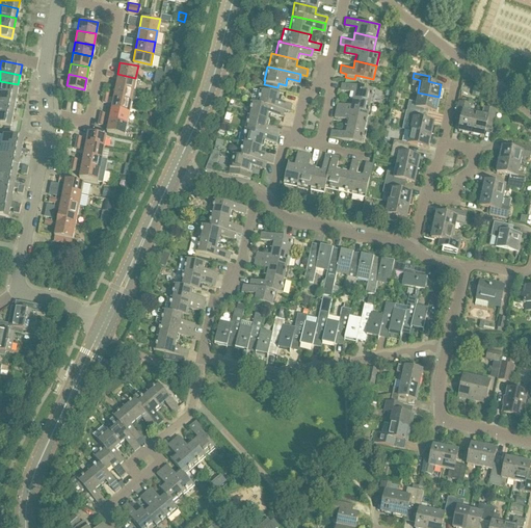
[(117,74),(115,84),(133,88),(135,78),(117,74)]
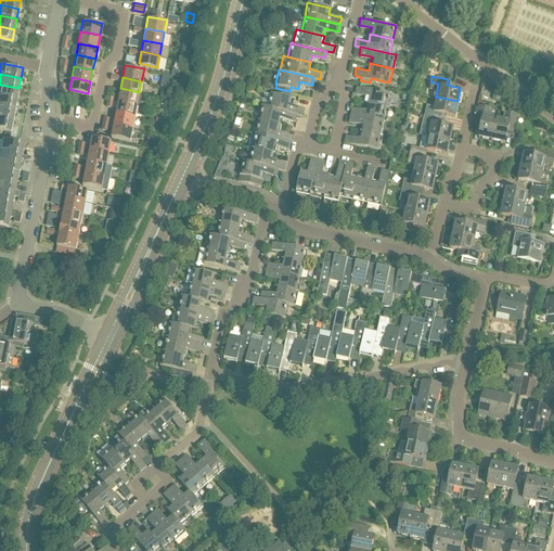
[(390,92),(369,87),(370,82),(360,80),(359,85),(356,85),(353,91),(366,94),(365,101),(388,106),(390,92)]
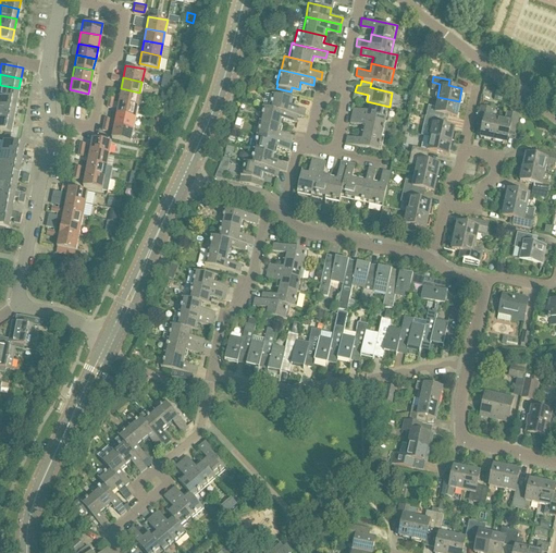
[(0,95),(16,99),(19,88),(0,85),(0,95)]
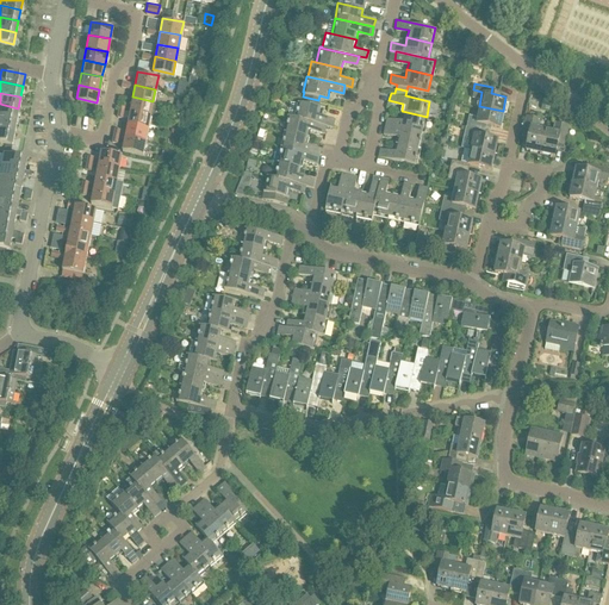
[(132,97),(129,110),(150,114),(153,101),(132,97)]
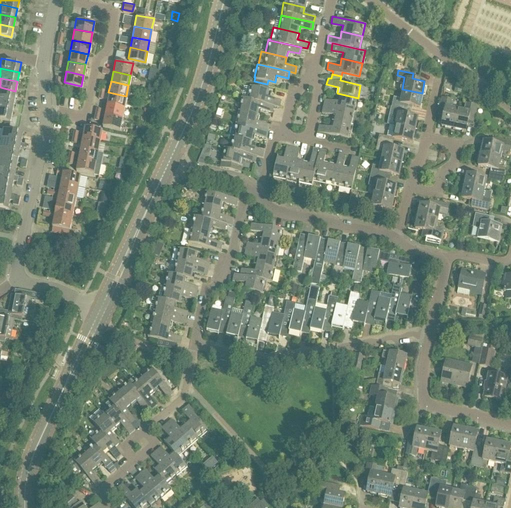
[(270,89),(266,88),(267,84),(254,81),(254,85),(249,84),(246,97),(273,103),(279,105),(280,98),(268,95),(270,89)]
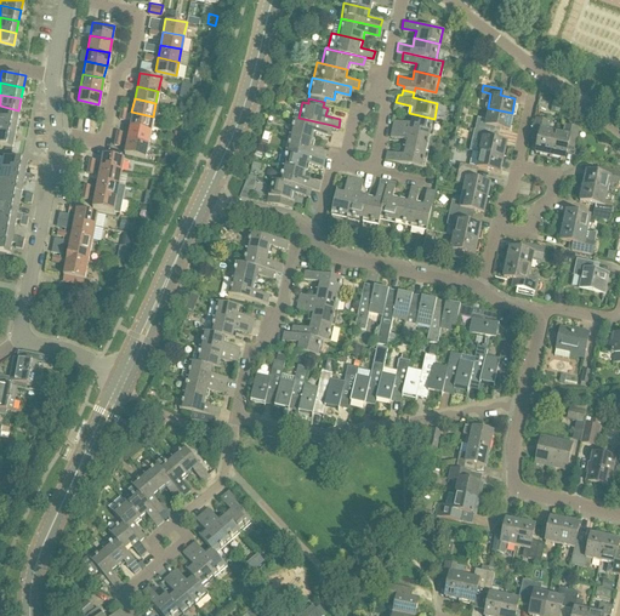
[(0,118),(16,121),(18,110),(0,106),(0,118)]
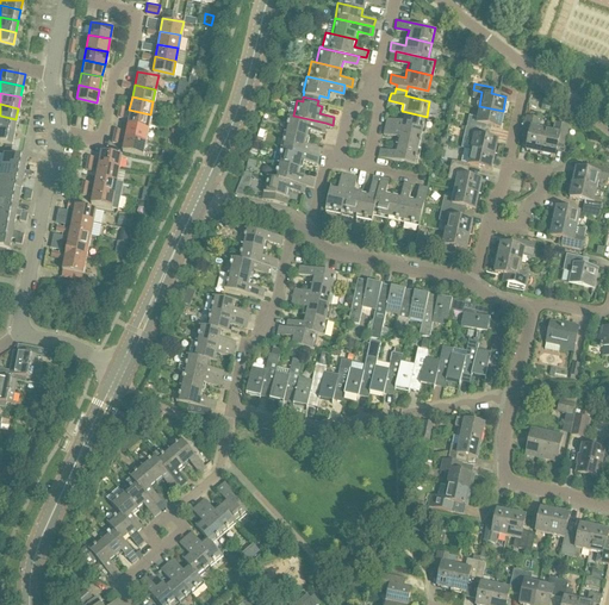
[(503,111),(479,106),(476,119),(467,118),(465,124),(483,129),(484,122),(499,125),(503,111)]
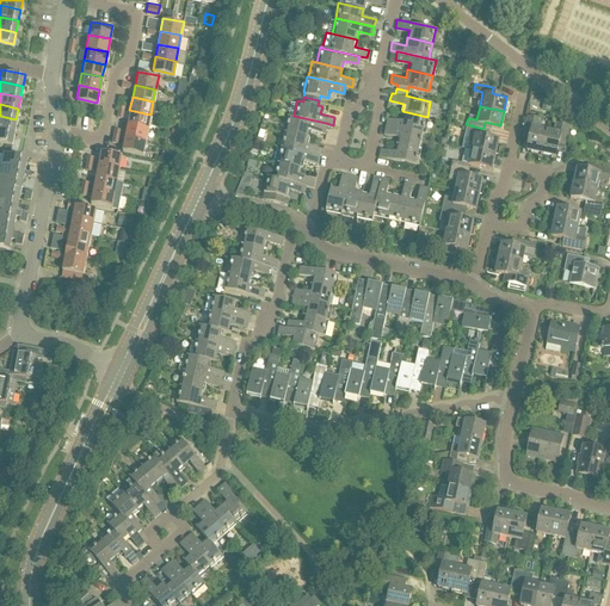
[(129,110),(127,123),(148,127),(151,115),(129,110)]
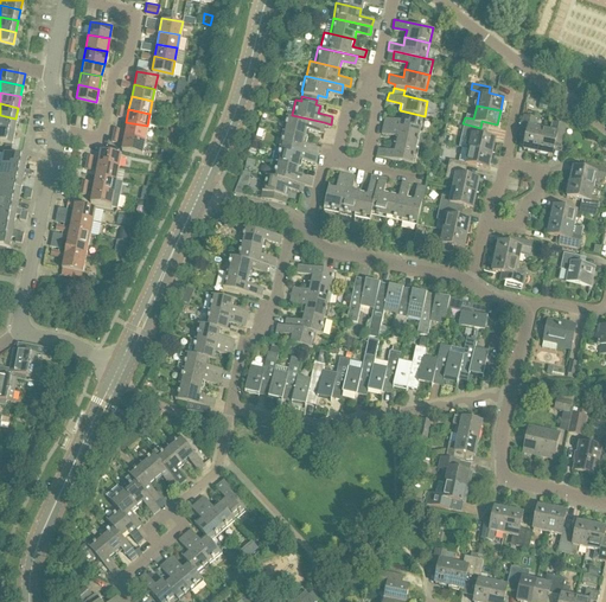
[(384,115),(382,123),(421,132),(425,116),(400,110),(397,119),(384,115)]
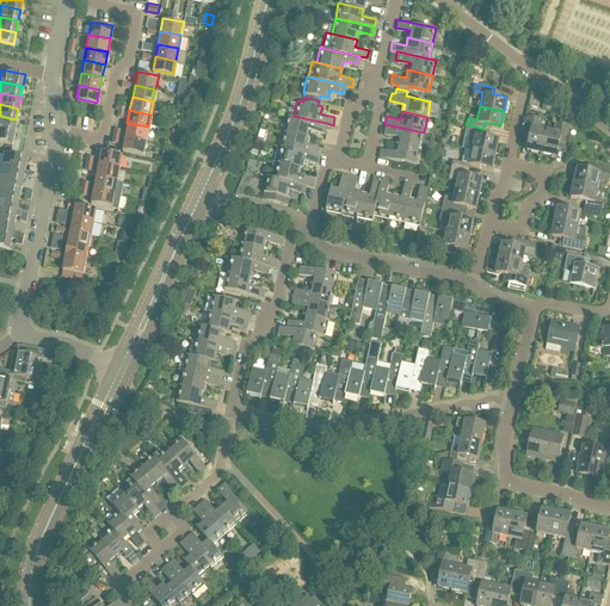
[(287,115),(283,130),(308,136),(310,128),(324,131),(326,123),(294,116),(287,115)]
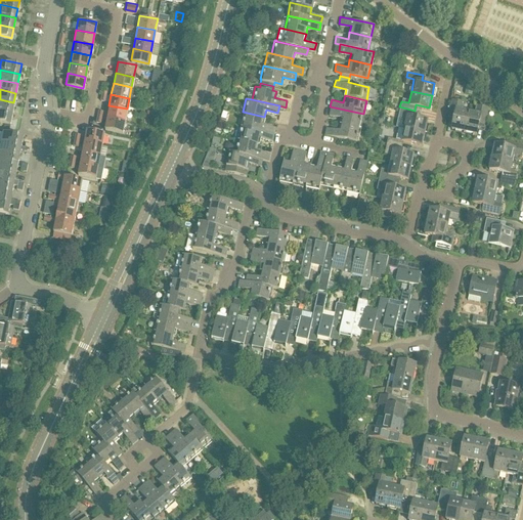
[(464,100),(458,99),(451,98),(448,113),(453,114),(451,127),(463,130),(468,110),(462,109),(464,100)]
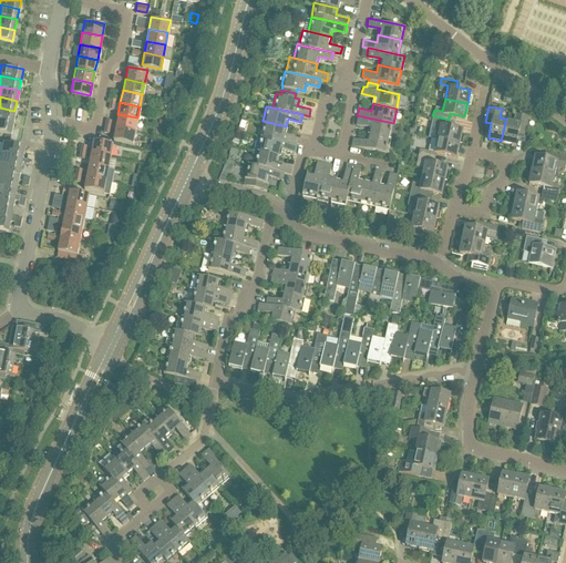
[(0,119),(12,122),(14,111),(0,108),(0,119)]
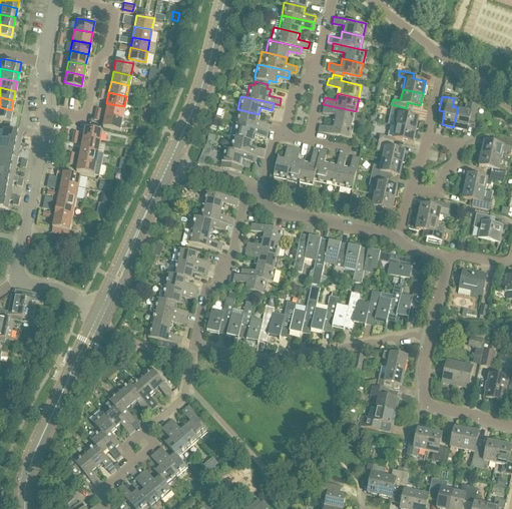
[(458,107),(453,127),(465,129),(468,117),(474,118),(477,103),(466,101),(464,108),(458,107)]
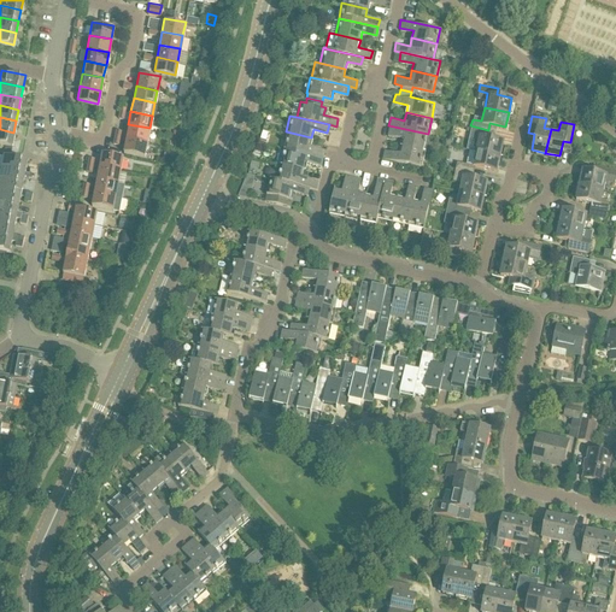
[(128,124),(125,136),(146,141),(150,128),(128,124)]
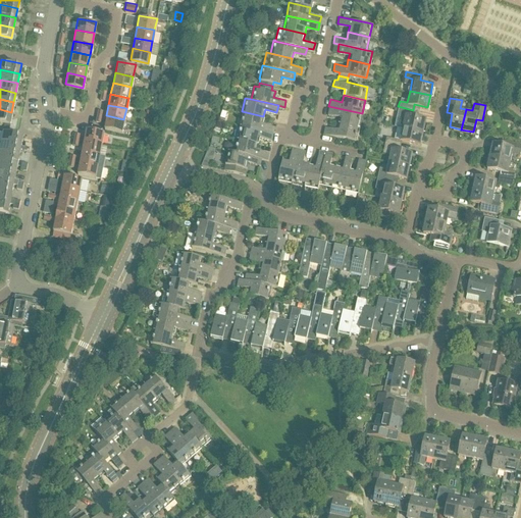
[(362,113),(328,106),(327,112),(339,115),(337,121),(359,126),(362,113)]
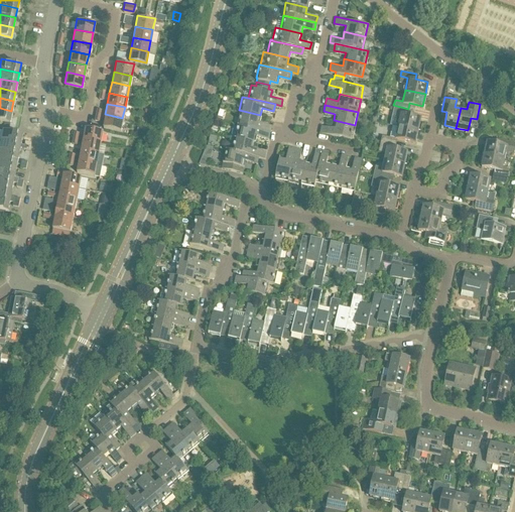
[(400,113),(397,124),(417,129),(420,117),(407,114),(408,109),(393,105),(392,111),(400,113)]
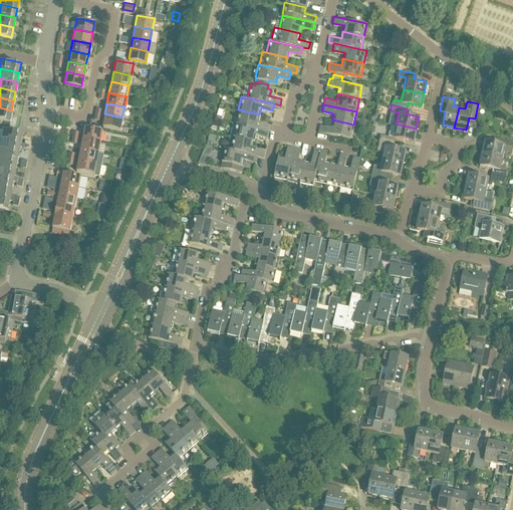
[(11,110),(0,107),(0,117),(10,120),(11,110)]
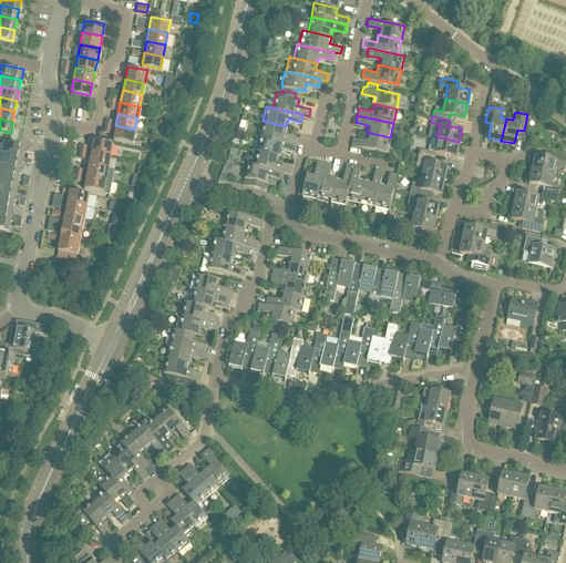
[(263,121),(260,135),(296,143),(298,135),(285,133),(286,126),(263,121)]
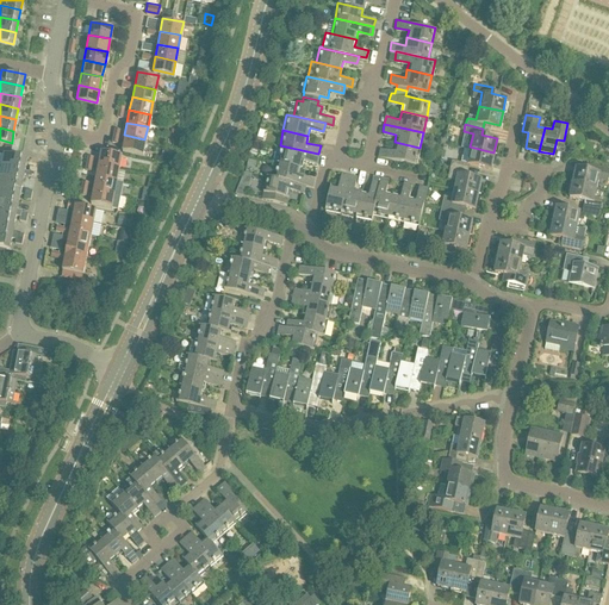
[(144,139),(124,135),(122,148),(142,153),(144,139)]
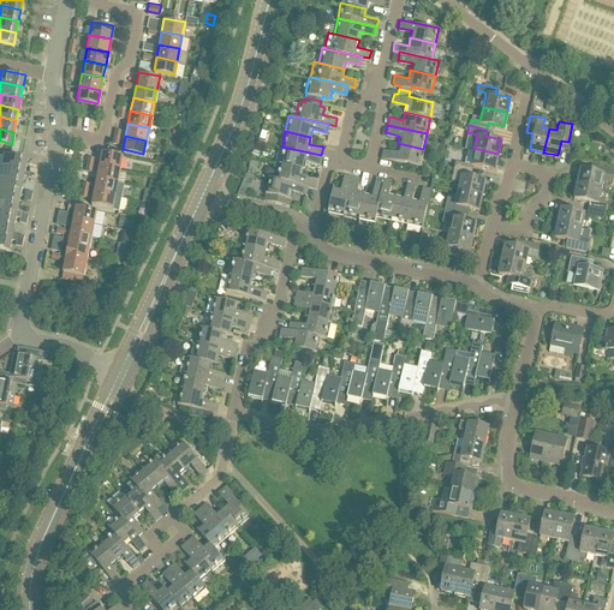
[(423,149),(398,143),(397,150),(382,148),(380,156),(419,165),(423,149)]
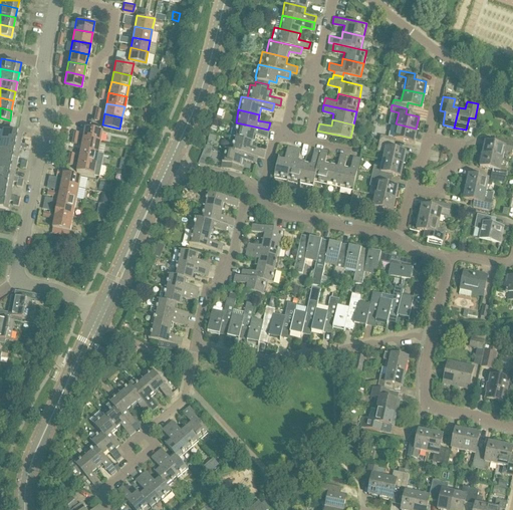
[(236,122),(233,136),(254,140),(255,134),(267,136),(268,130),(236,122)]
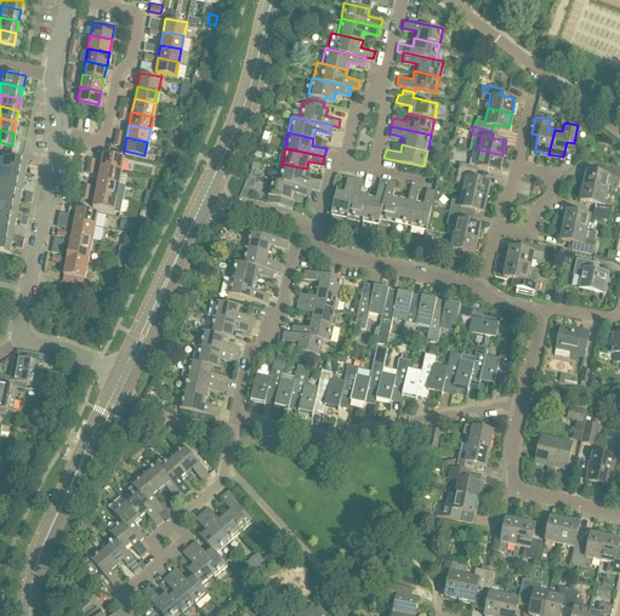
[(476,164),(459,160),(458,167),(476,171),(477,165),(499,170),(502,155),(478,149),(476,164)]
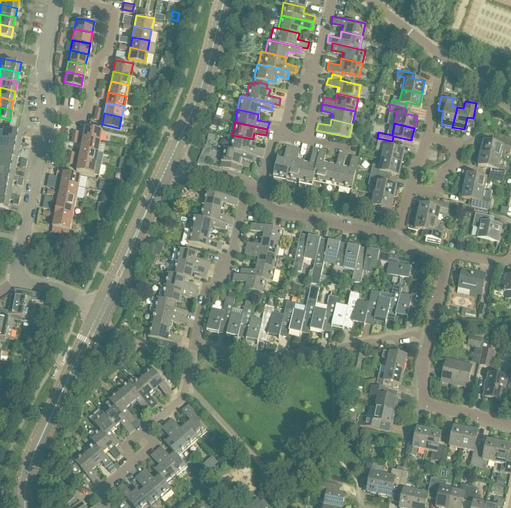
[(84,125),(82,136),(99,140),(101,128),(84,125)]
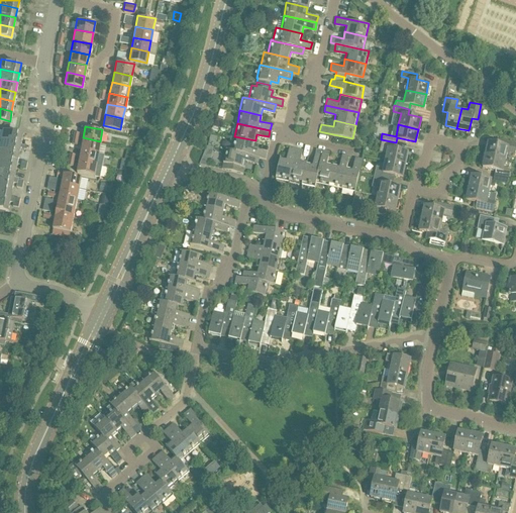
[(140,135),(141,130),(141,127),(138,127),(132,131),(131,134),(139,135),(140,135)]
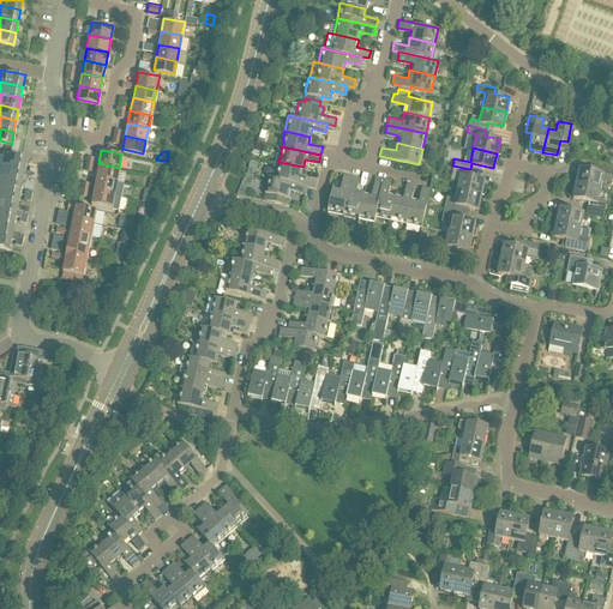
[(4,152),(1,164),(24,169),(26,157),(4,152)]
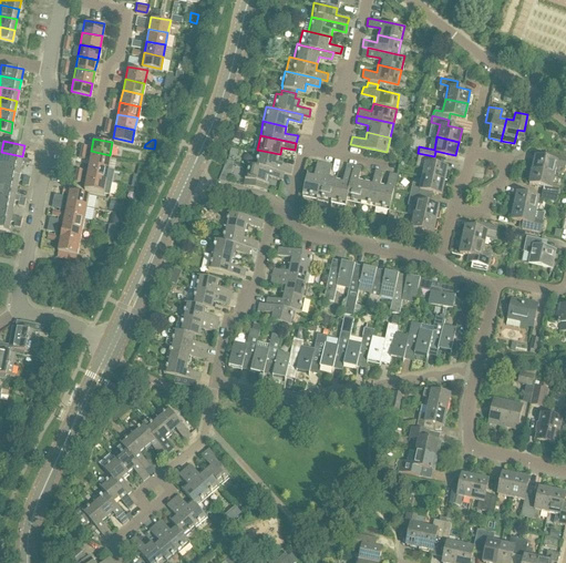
[(254,163),(254,164),(283,170),(283,171),(289,172),(291,164),(278,162),(280,154),(257,150),(254,163)]
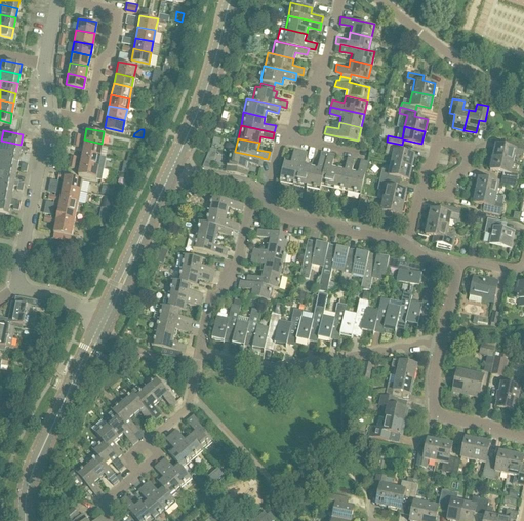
[(84,139),(82,151),(99,154),(102,144),(84,139)]
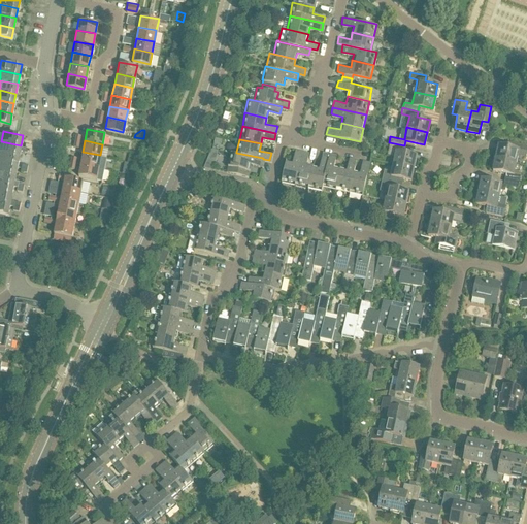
[(497,143),(495,156),(515,160),(517,154),(524,155),(526,144),(512,140),(511,146),(497,143)]
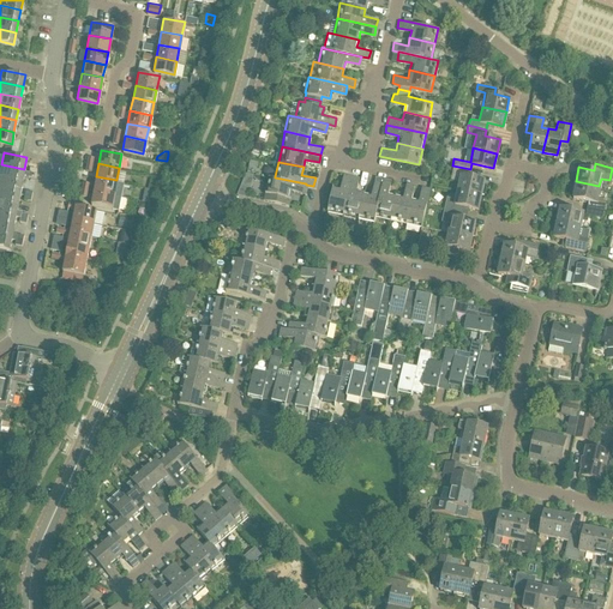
[(1,164),(0,169),(0,175),(22,180),(24,169),(1,164)]
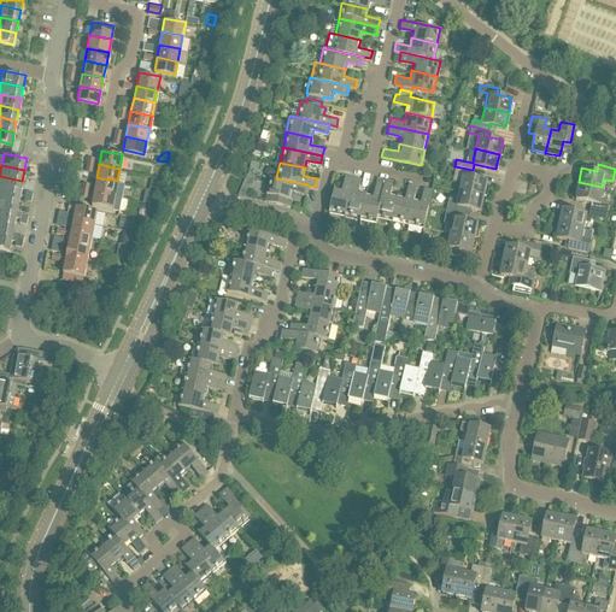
[(470,176),(473,170),(455,166),(453,172),(462,175),(459,189),(484,194),(486,180),(470,176)]
